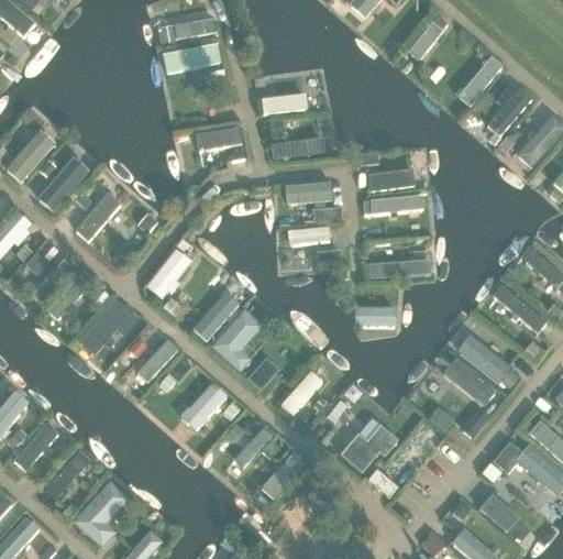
[(35,22),(9,0),(0,0),(0,15),(23,36),(35,22)]
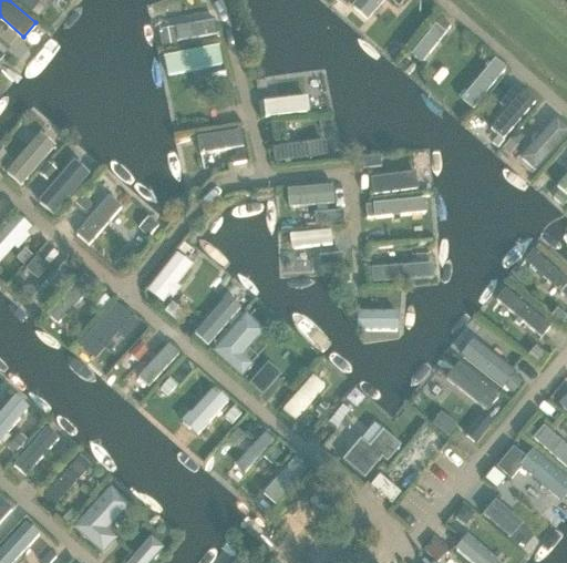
[(353,0),(350,3),(367,18),(382,0),(353,0)]
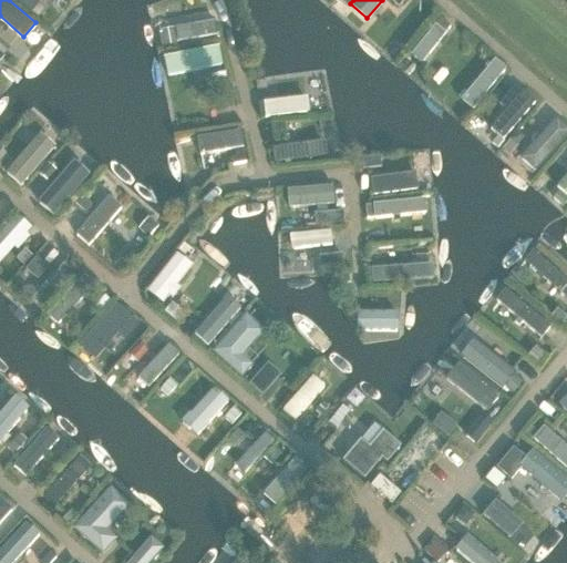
[(451,22),(440,13),(411,52),(422,61),(451,22)]
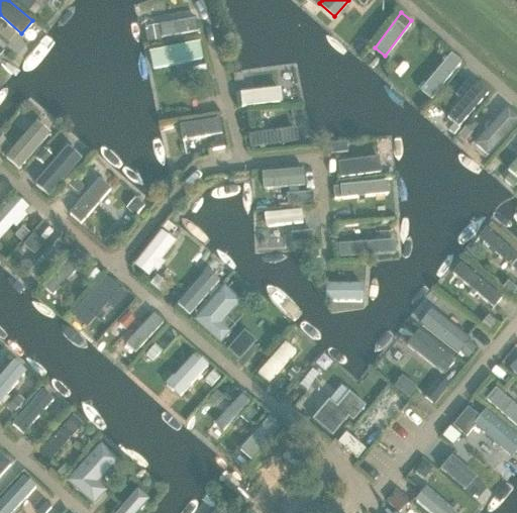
[(159,20),(143,23),(146,39),(162,36),(161,35),(198,28),(196,15),(159,22),(159,20)]
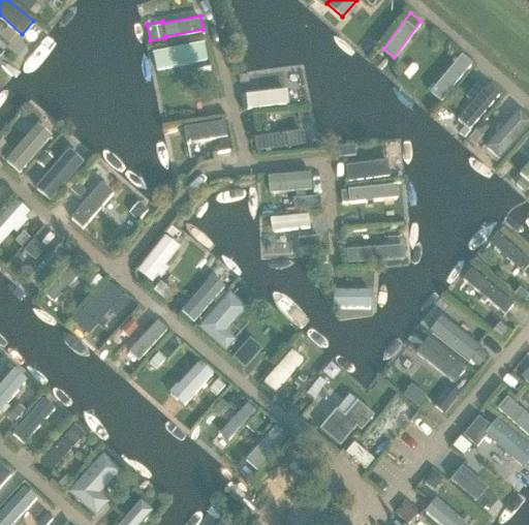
[(204,38),(152,49),(155,67),(208,57),(204,38)]
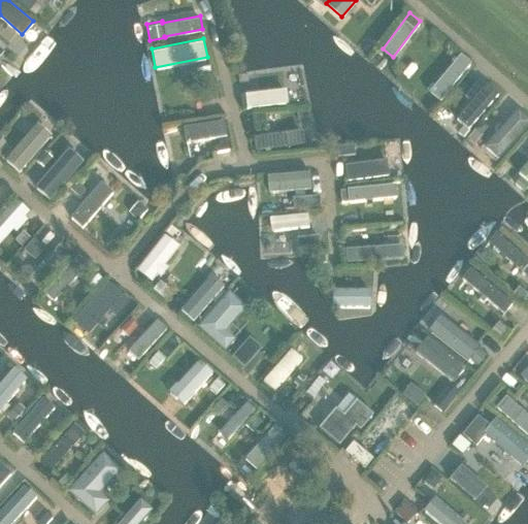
[(471,62),(461,53),(436,83),(432,79),(426,86),(430,90),(429,91),(440,99),(471,62)]
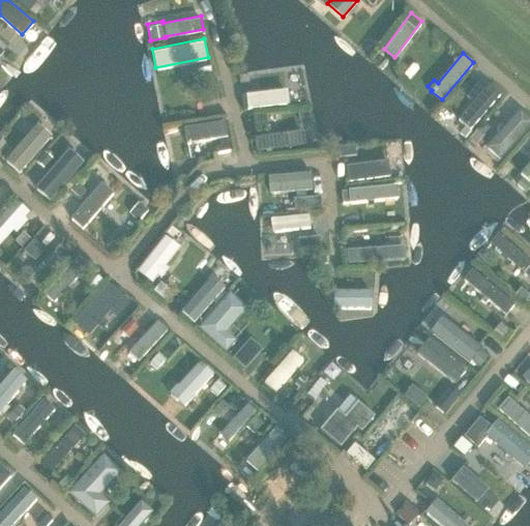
[(213,77),(211,66),(197,69),(200,80),(213,77)]
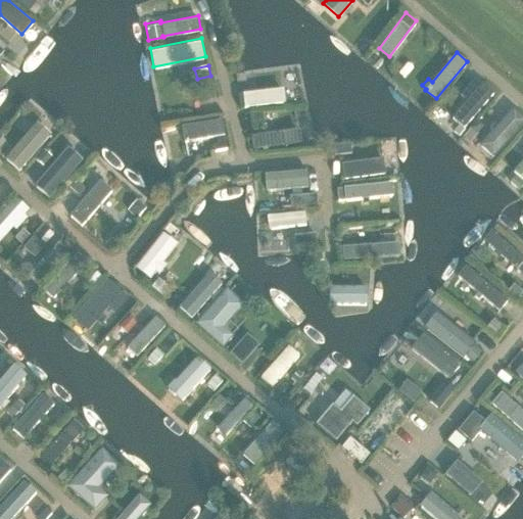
[(480,83),(475,78),(461,94),(467,99),(452,116),(458,122),(453,128),(459,133),(494,92),(482,81),(480,83)]
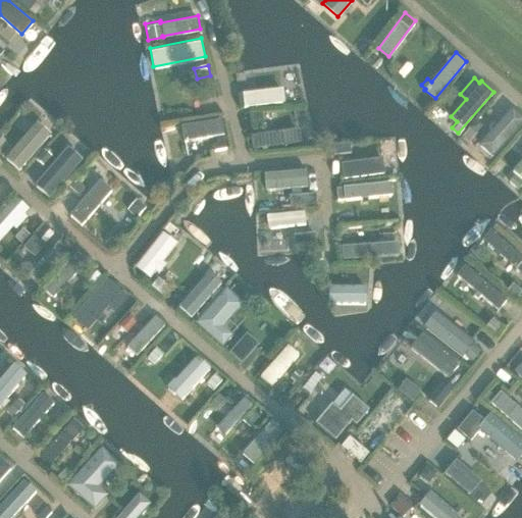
[(213,89),(211,80),(200,83),(203,96),(211,94),(210,90),(213,89)]
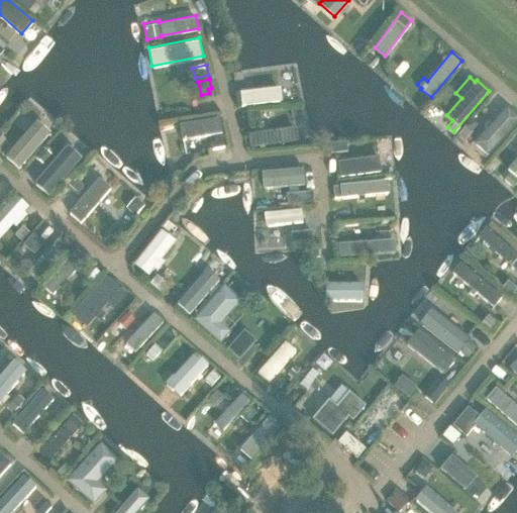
[(281,86),(240,91),(241,105),(282,101),(281,86)]
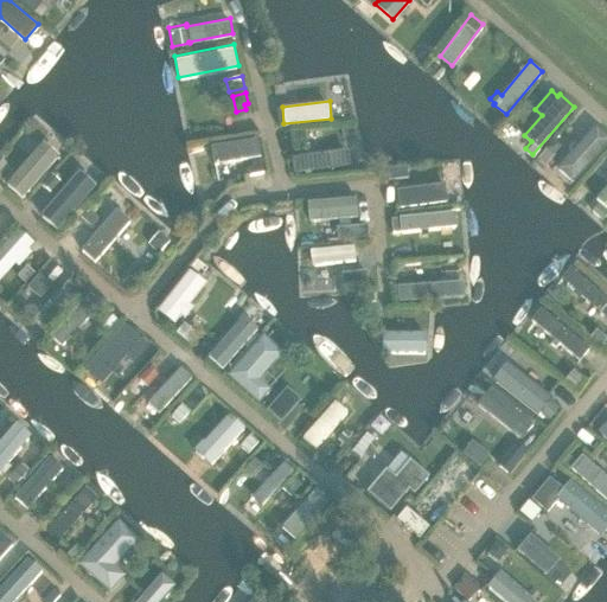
[(606,145),(606,135),(595,126),(577,146),(573,142),(568,148),(572,152),(556,168),(573,183),(606,145)]
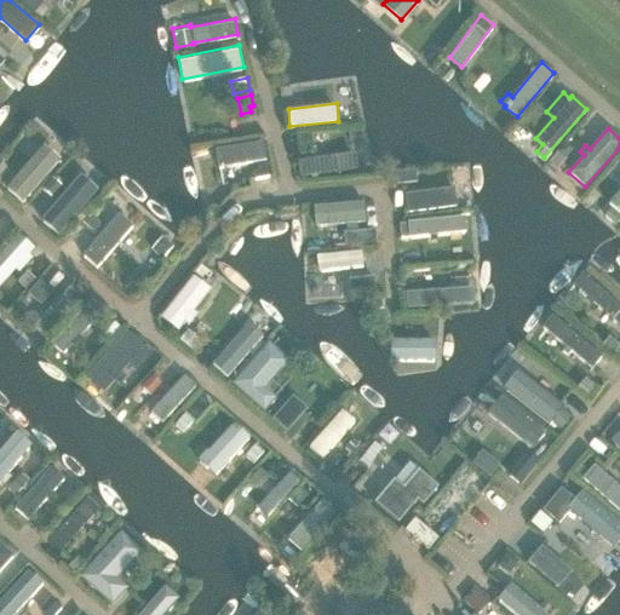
[(314,148),(311,133),(300,134),(303,149),(314,148)]
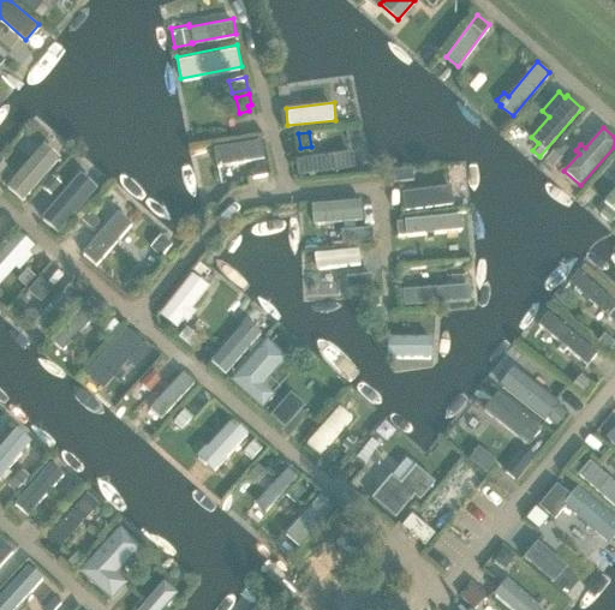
[(261,137),(213,145),(216,165),(264,156),(261,137)]
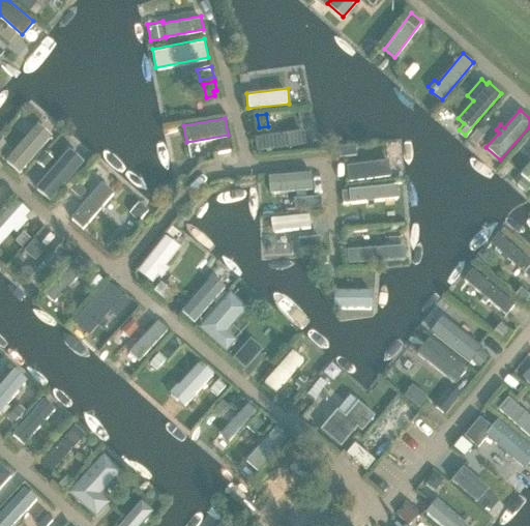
[(52,134),(37,121),(5,158),(20,171),(52,134)]
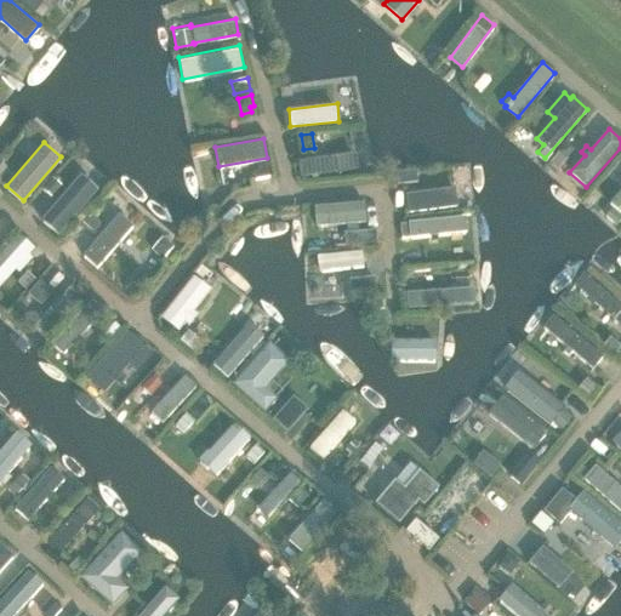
[(560,165),(575,149),(568,143),(554,158),(560,165)]
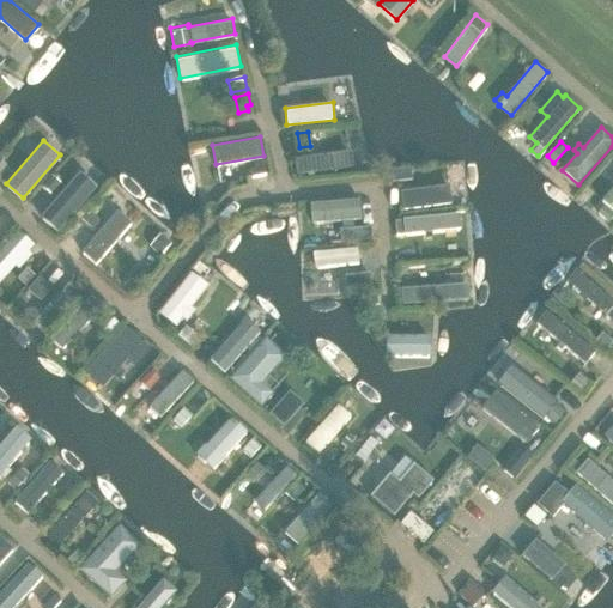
[(351,150),(293,156),(295,172),(353,165),(351,150)]
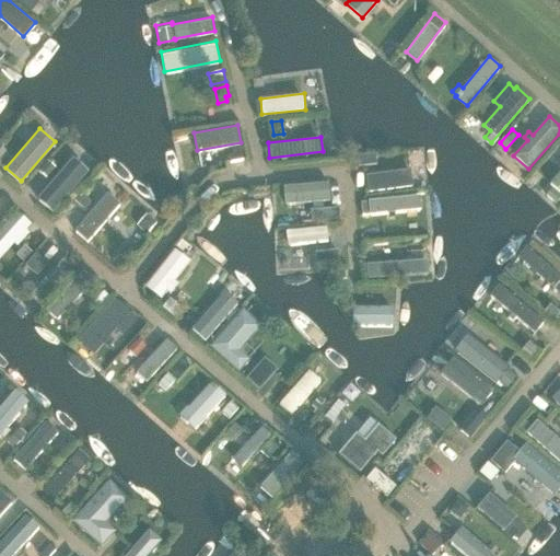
[(243,158),(241,147),(232,148),(233,152),(229,153),(230,160),(243,158)]
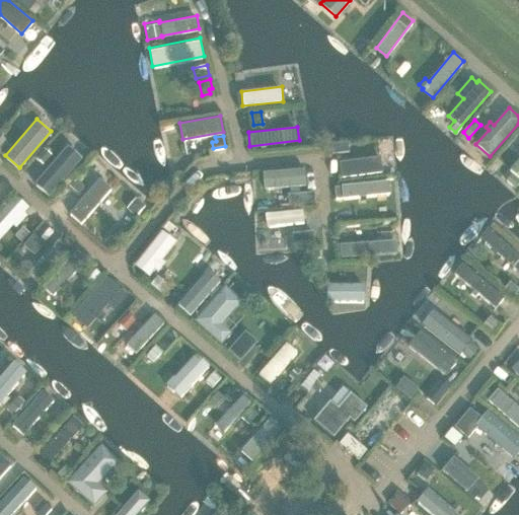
[(349,152),(348,142),(331,143),(332,153),(349,152)]
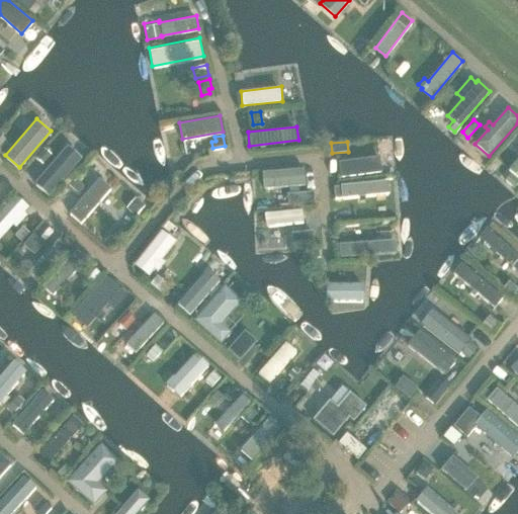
[(82,157),(67,144),(33,181),(49,194),(82,157)]
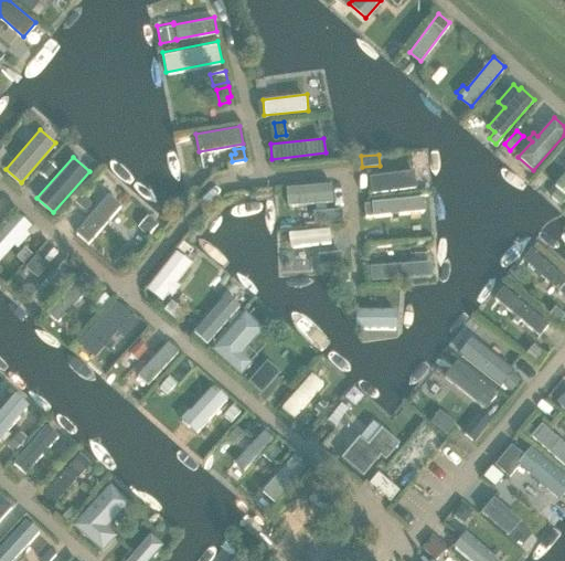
[(46,179),(56,168),(48,160),(38,171),(46,179)]
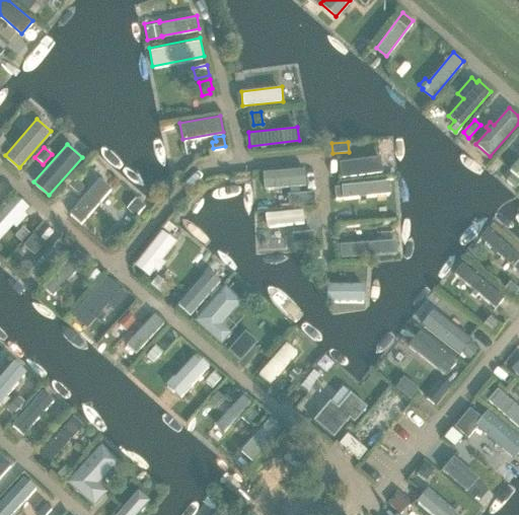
[(380,154),(339,159),(341,175),(382,170),(380,154)]
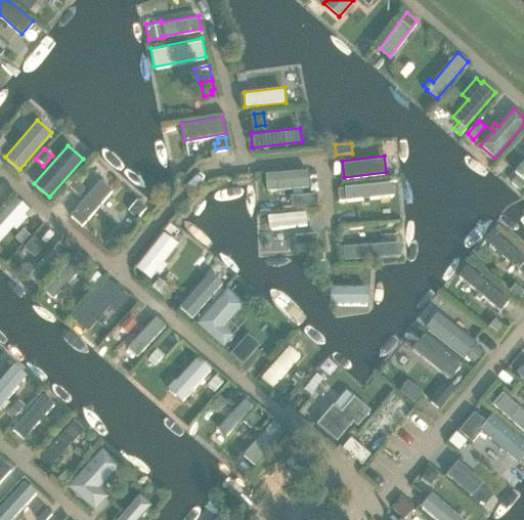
[(523,160),(515,172),(523,179),(523,160)]
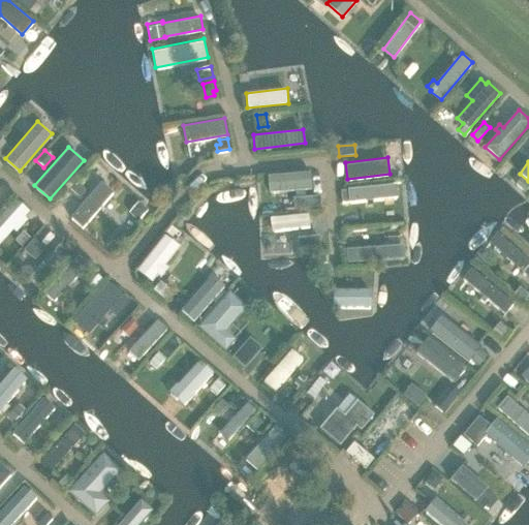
[(310,170),(267,174),(269,191),(311,187),(310,170)]
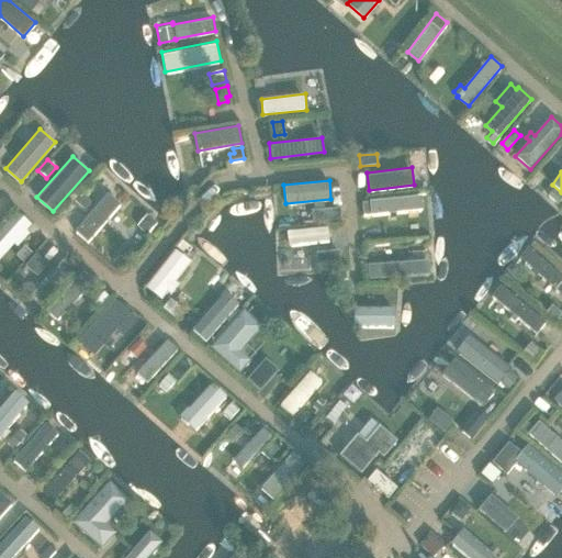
[(121,202),(108,190),(75,229),(88,241),(121,202)]
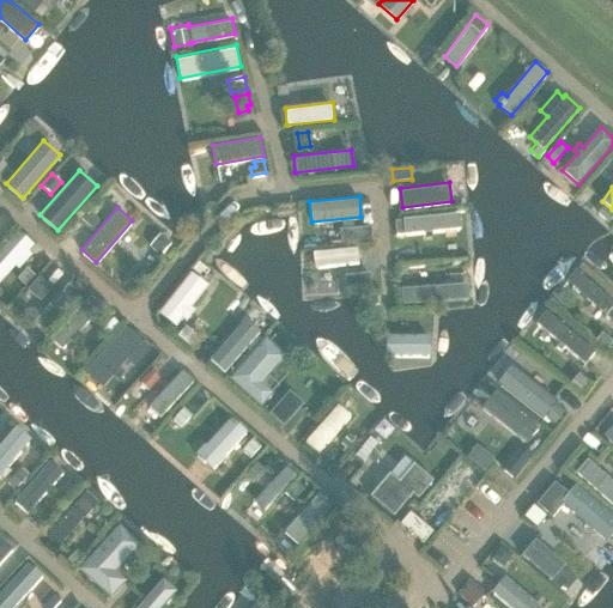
[(460,211),(394,217),(395,230),(404,229),(404,231),(461,226),(460,211)]
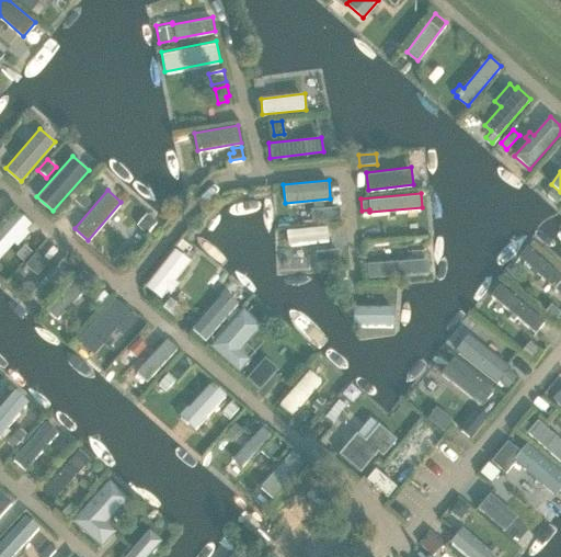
[(31,223),(15,209),(0,226),(0,257),(13,242),(16,245),(29,230),(25,228),(31,223)]
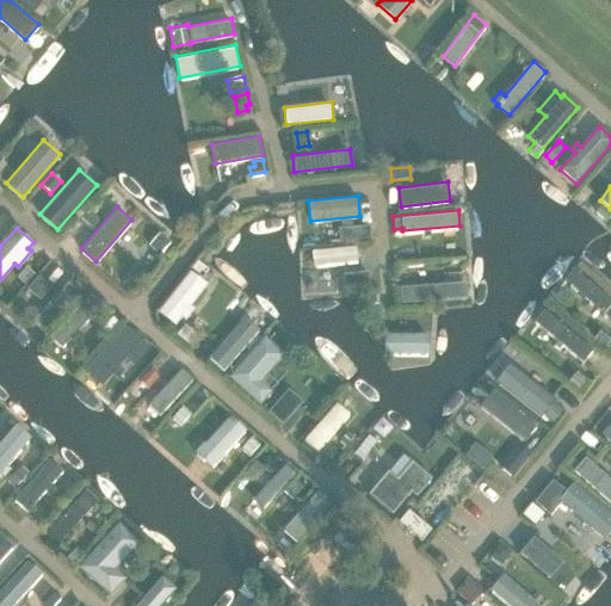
[(369,236),(369,228),(355,229),(356,239),(369,236)]
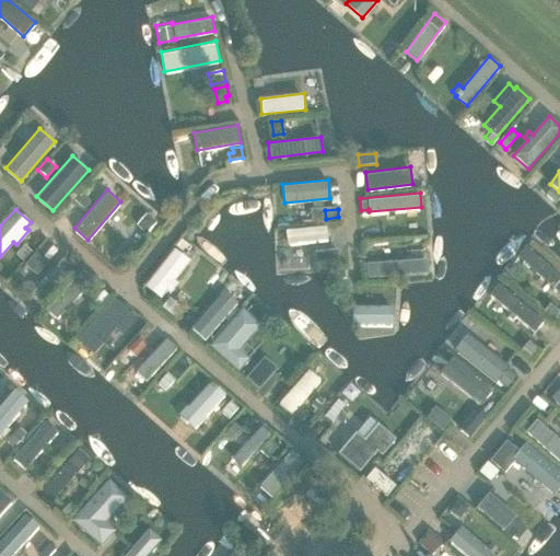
[(147,234),(156,222),(147,213),(136,226),(147,234)]
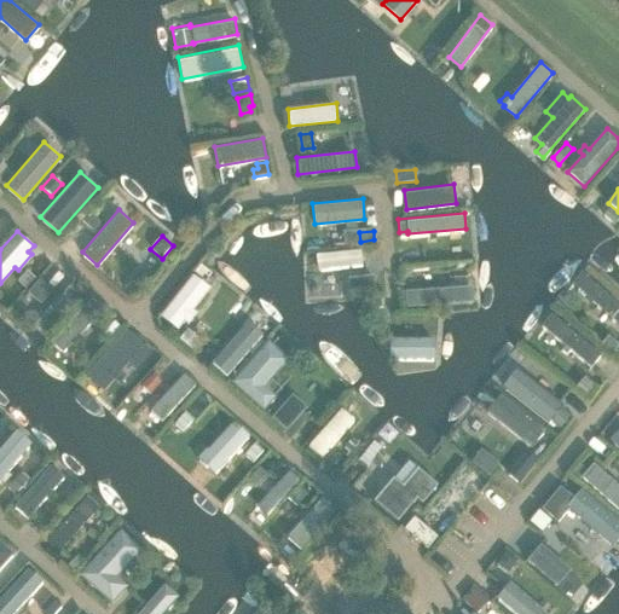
[(360,248),(316,253),(317,268),(362,264),(360,248)]
